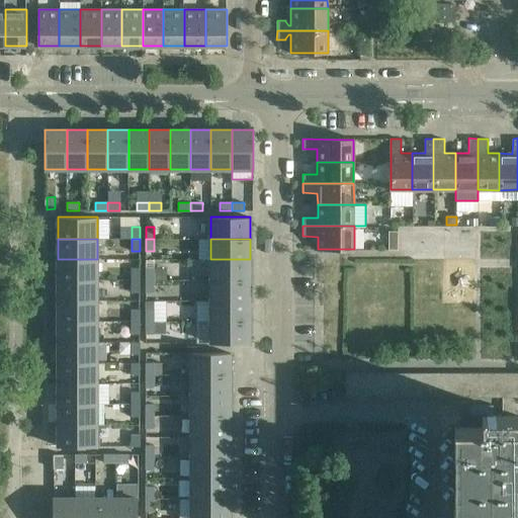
[(97,280),(97,259),(58,259),(58,280),(97,280)]
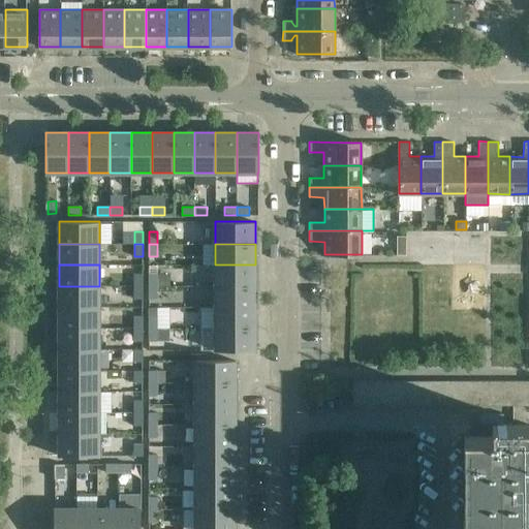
[(255,286),(255,265),(215,265),(215,286),(255,286)]
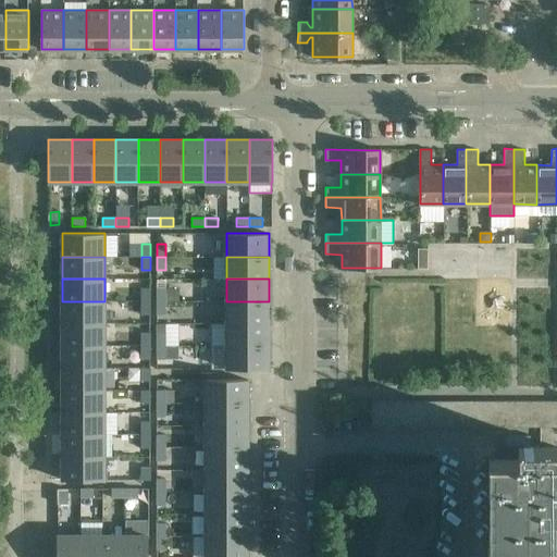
[(150,301),(150,288),(141,288),(141,301),(150,301)]
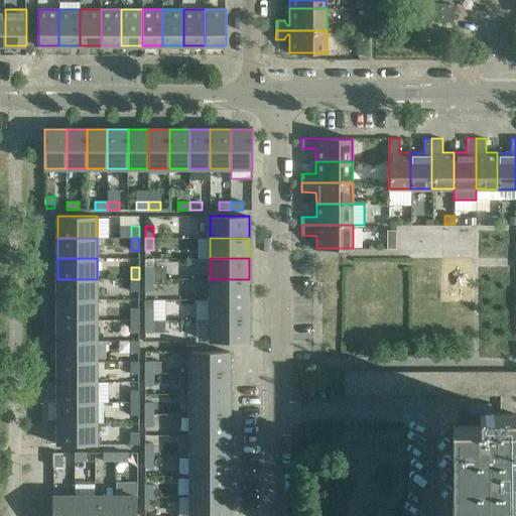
[(153,279),(153,267),(145,267),(145,279),(153,279)]
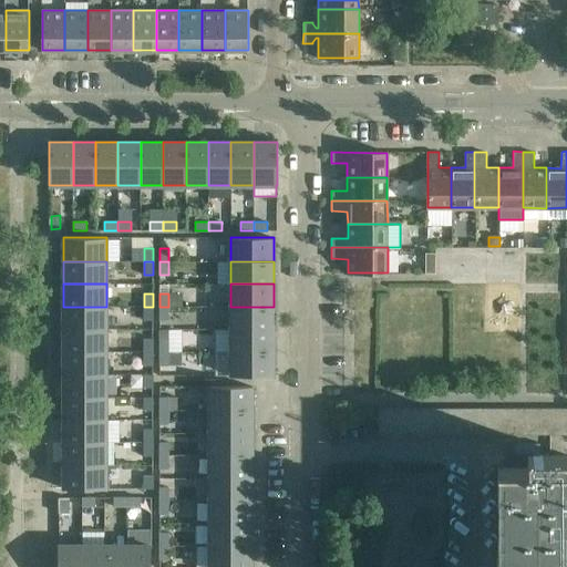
[(106,329),(106,307),(63,307),(63,329),(106,329)]
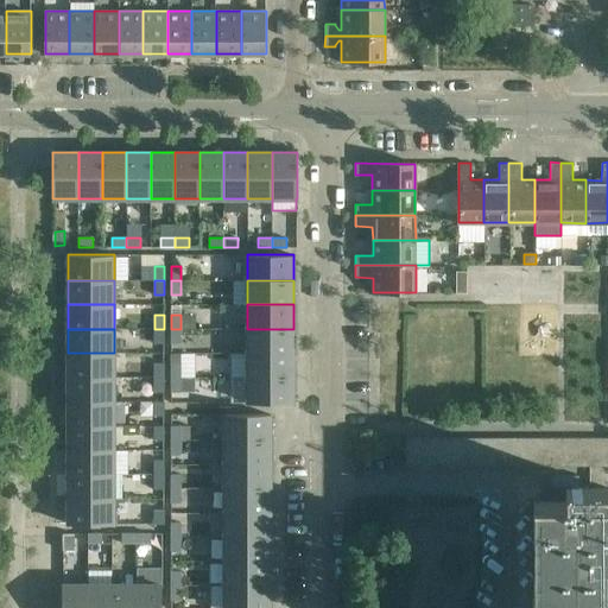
[(164,343),(164,329),(154,329),(154,343),(164,343)]
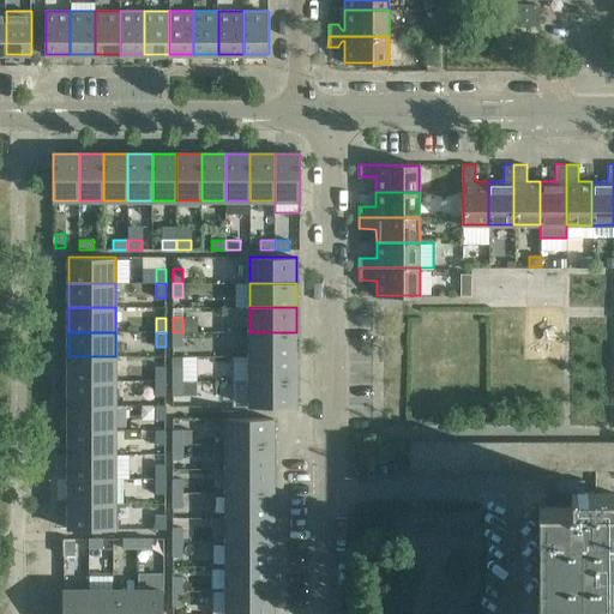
[(182,347),(182,332),(173,332),(173,347),(182,347)]
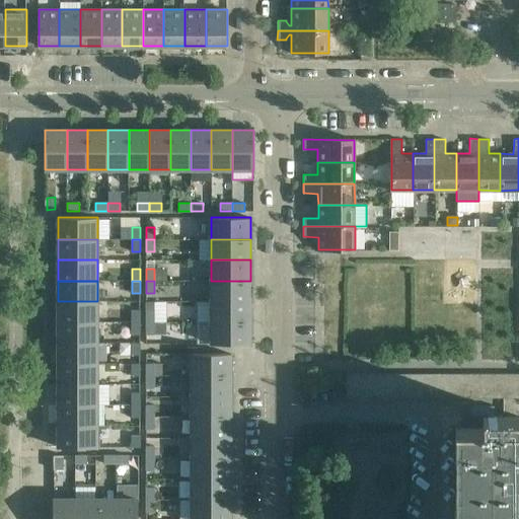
[(250,301),(250,281),(211,281),(211,301),(250,301)]
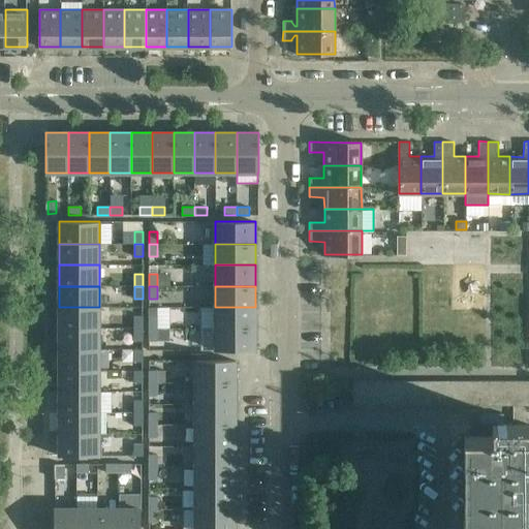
[(99,328),(99,307),(59,307),(59,328),(99,328)]
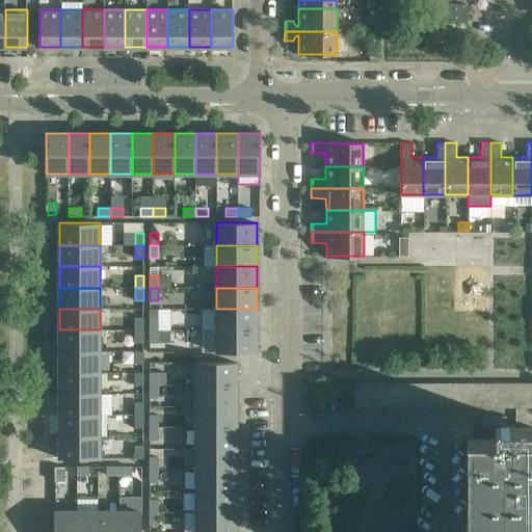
[(257,329),(257,309),(216,309),(216,329),(257,329)]
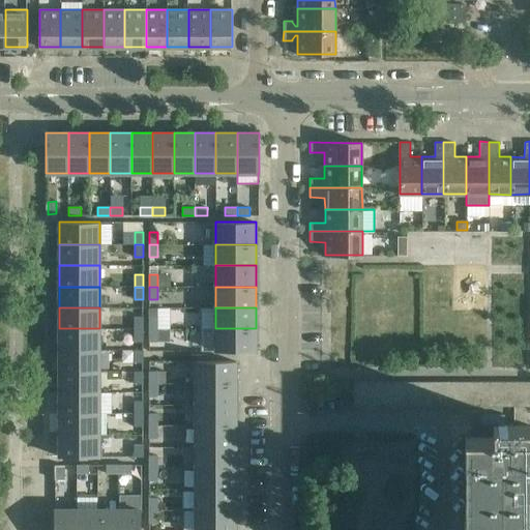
[(157,329),(157,316),(149,317),(149,329),(157,329)]
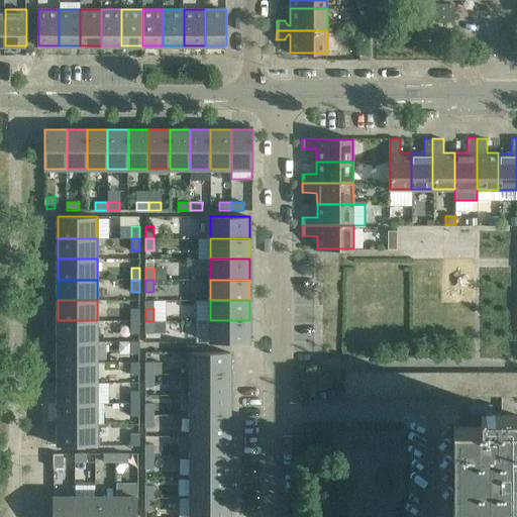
[(139,321),(139,309),(131,309),(131,321),(139,321)]
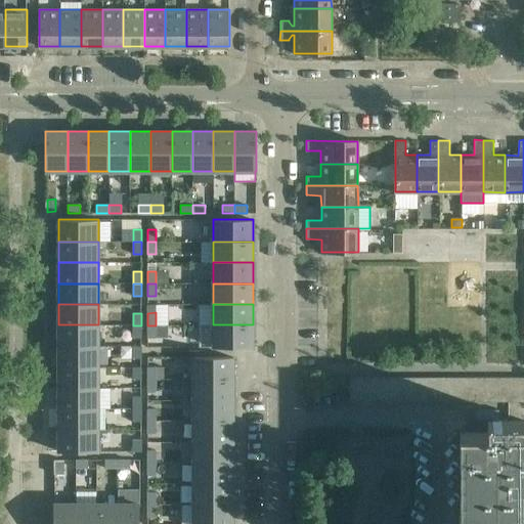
[(98,346),(98,324),(58,324),(58,346),(98,346)]
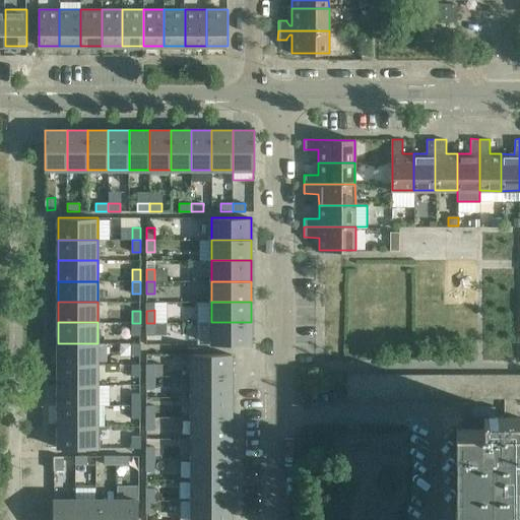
[(211,322),(211,344),(231,344),(251,344),(251,322),(211,322)]
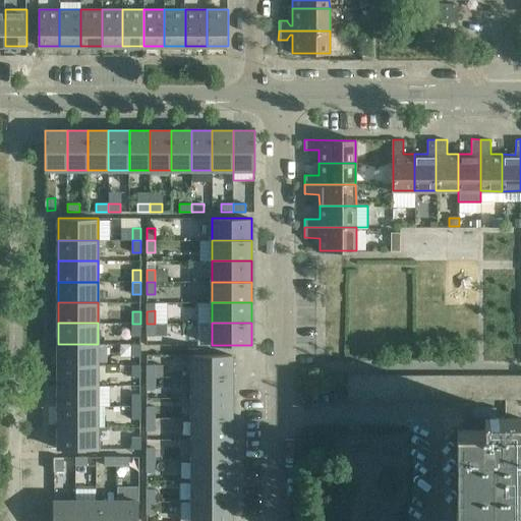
[(140,336),(140,324),(132,324),(132,336),(140,336)]
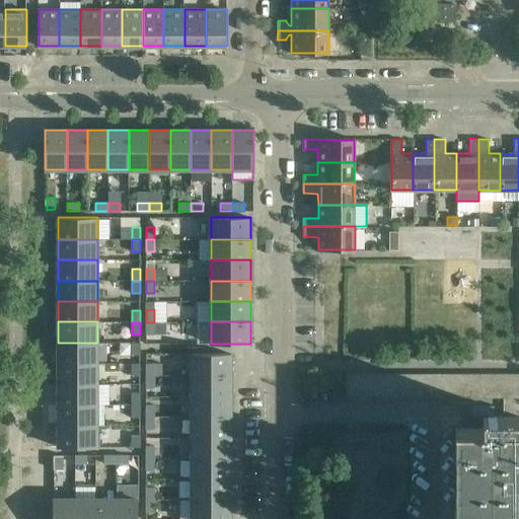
[(154,335),(154,322),(146,322),(146,335),(154,335)]
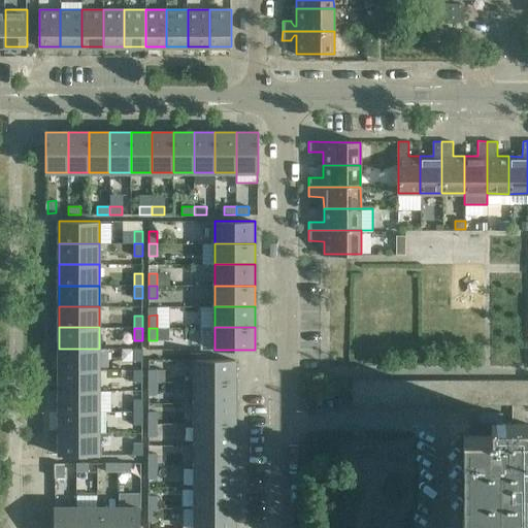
[(99,369),(99,349),(59,349),(59,369),(99,369)]
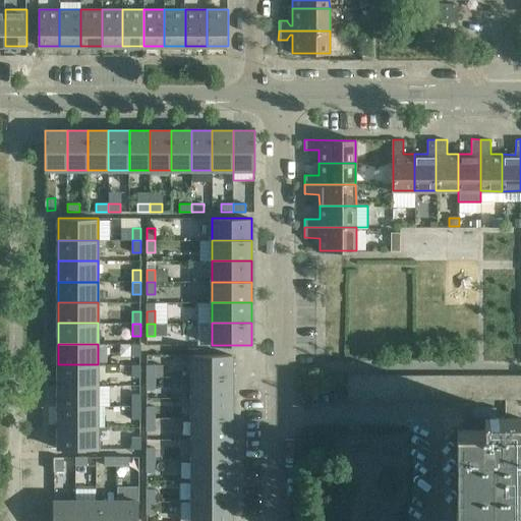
[(140,356),(140,344),(132,344),(132,356),(140,356)]
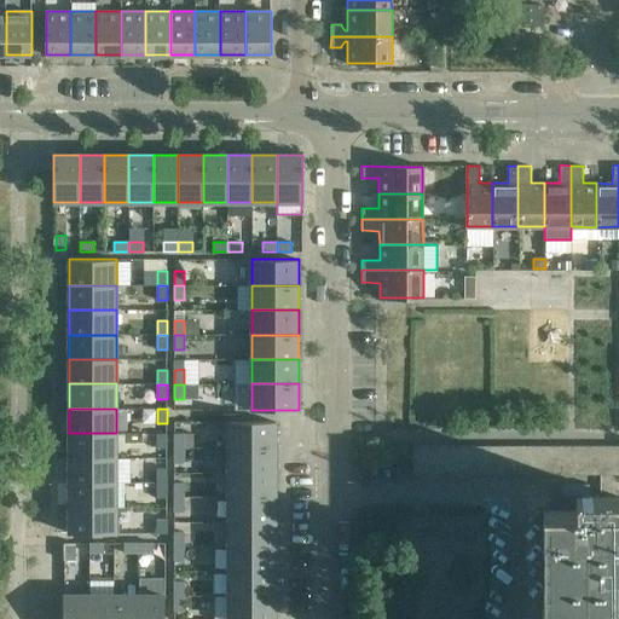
[(275,447),(275,422),(229,422),(229,447),(275,447)]
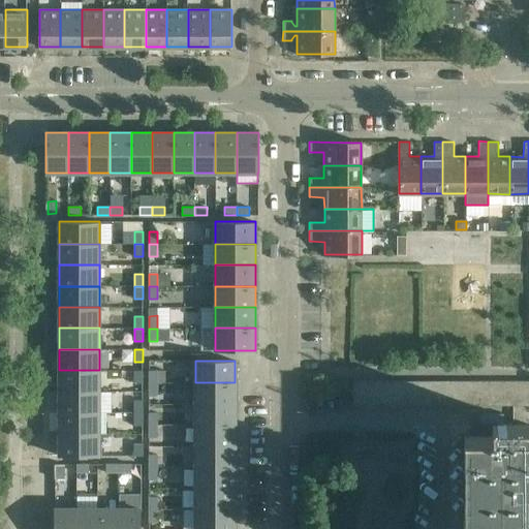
[(99,392),(99,370),(59,370),(59,392),(99,392)]
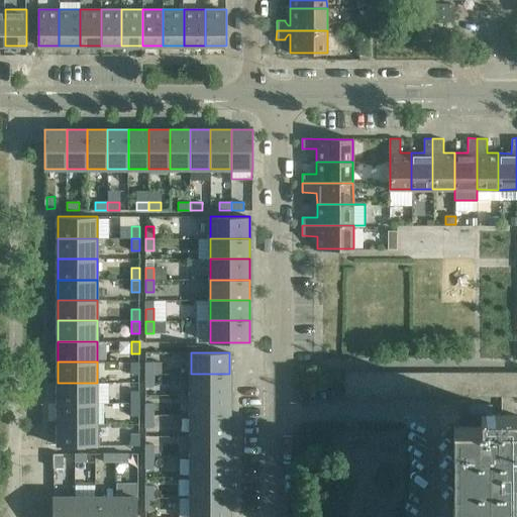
[(139,374),(139,362),(131,362),(131,374),(139,374)]
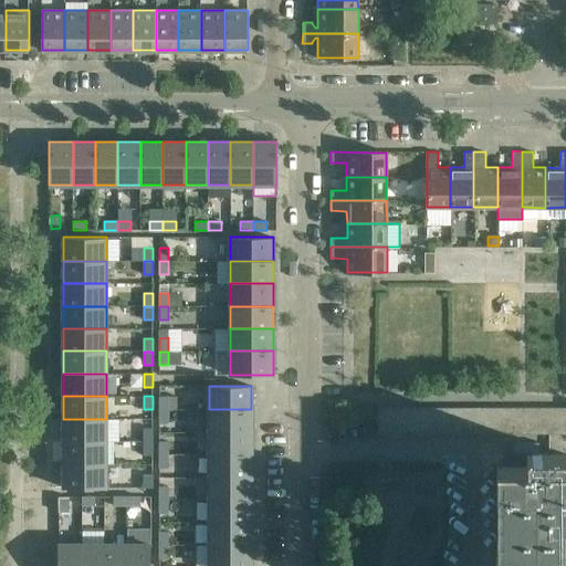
[(168,409),(168,396),(159,396),(159,409),(168,409)]
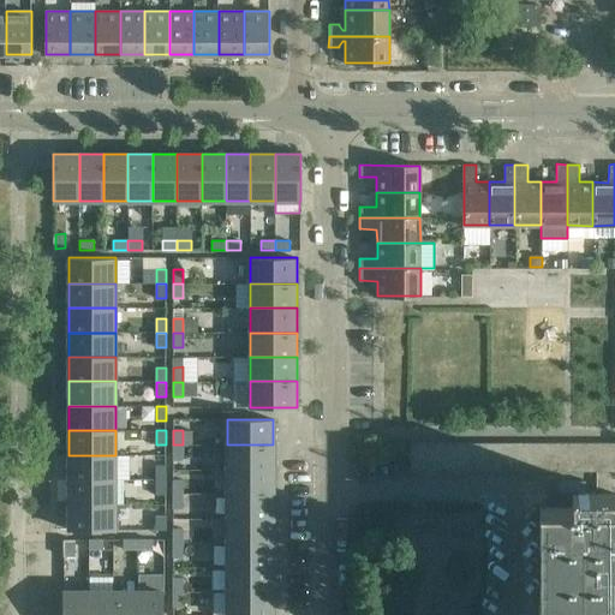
[(496,442),(482,442),(483,471),(497,471),(496,442)]
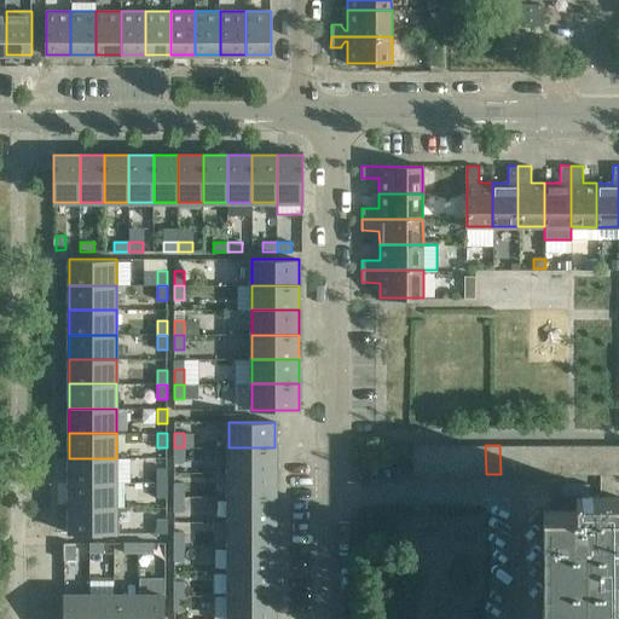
[(184,462),(184,447),(174,447),(174,462),(184,462)]
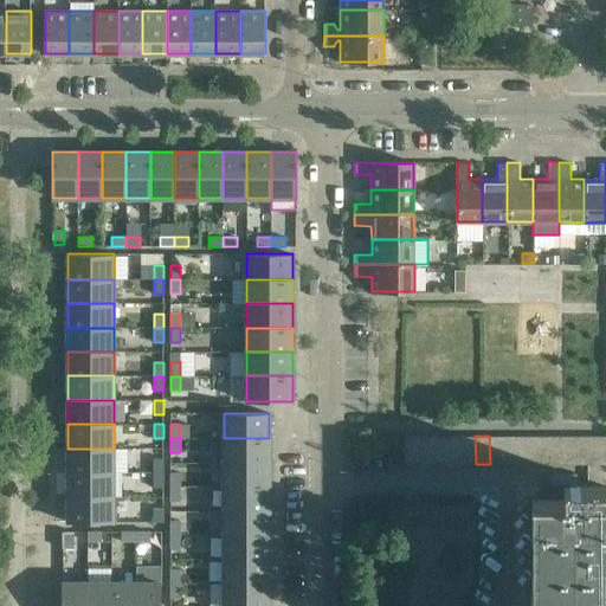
[(269,462),(269,438),(224,438),(224,462),(269,462)]
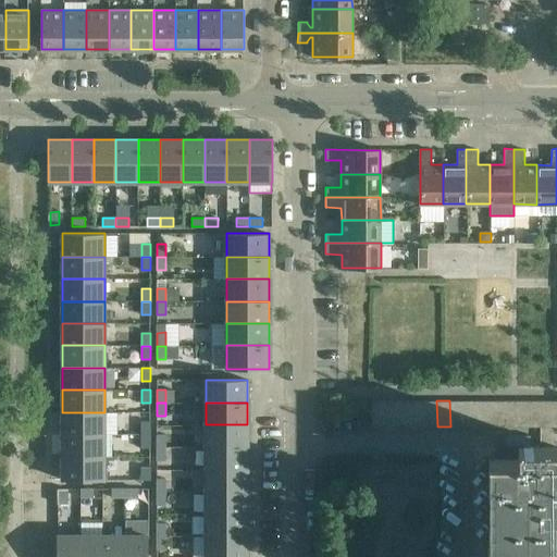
[(104,434),(104,412),(62,412),(62,434),(104,434)]
